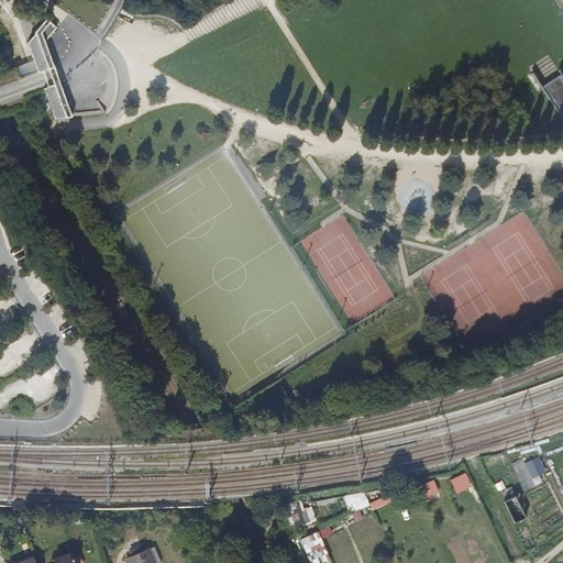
[(36,33),(29,44),(39,74),(48,70),(51,76),(55,86),(45,89),(56,120),(68,119),(68,120),(74,119),(61,86),(56,74),(45,42),(56,28),(47,20),(36,33)]
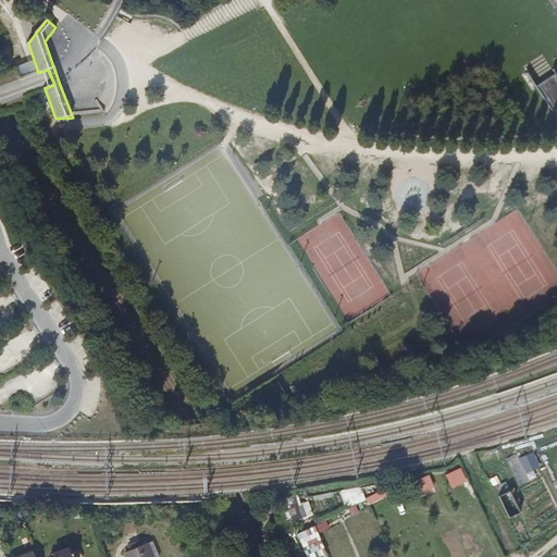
[(556,75),(555,73),(535,86),(556,119),(556,75)]
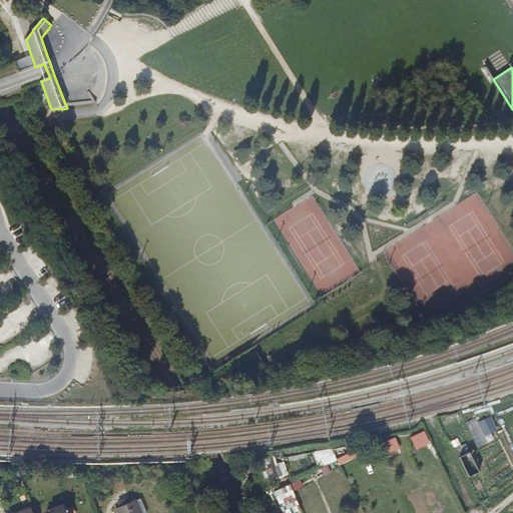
[(478,446),(495,440),(492,432),(498,430),(493,415),(469,423),(478,446)]
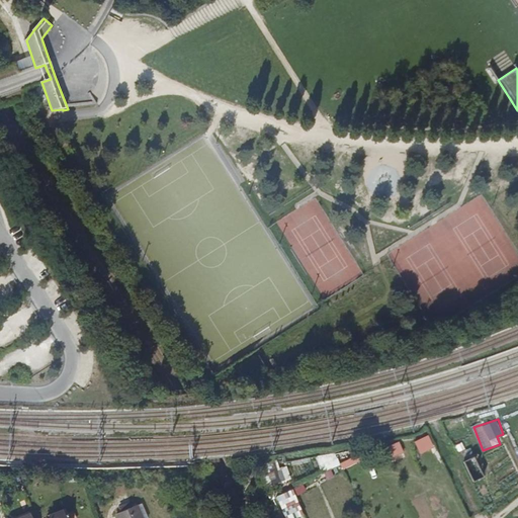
[(420,452),(435,447),(431,434),(416,439),(420,452)]
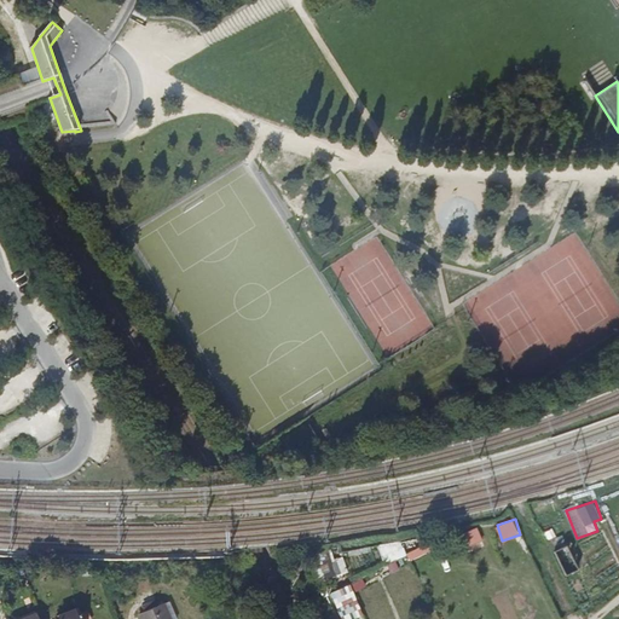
[(463,533),(469,547),(484,541),(478,526),(463,533)]
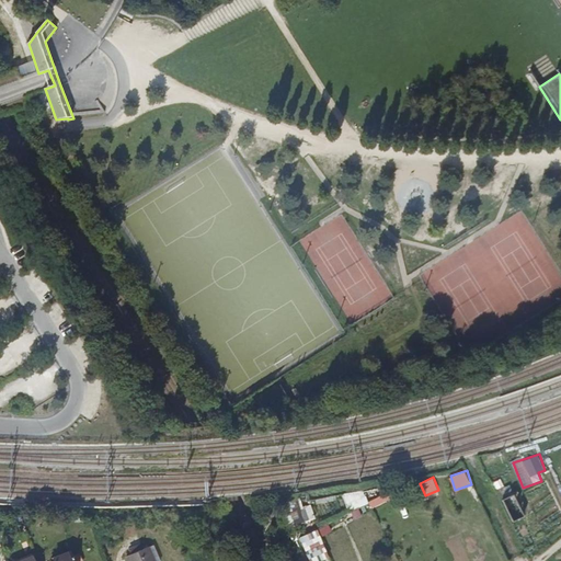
[(513,519),(524,514),(514,493),(503,499),(513,519)]
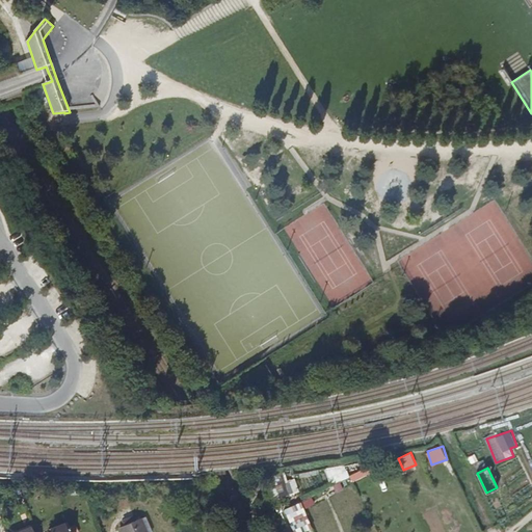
[(295,478),(287,481),(291,494),(299,490),(295,478)]
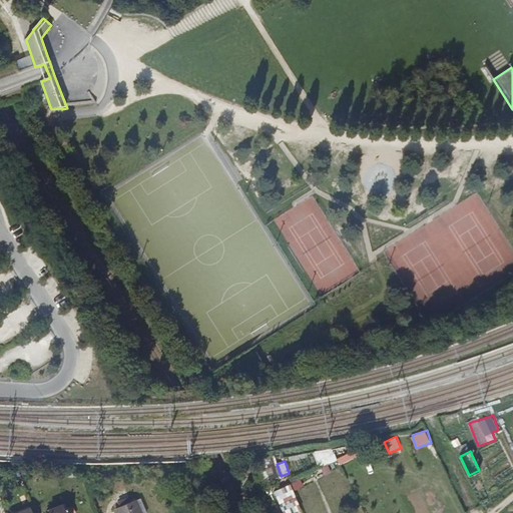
[(127,498),(117,503),(119,507),(115,509),(117,512),(140,512),(134,500),(129,503),(127,498)]
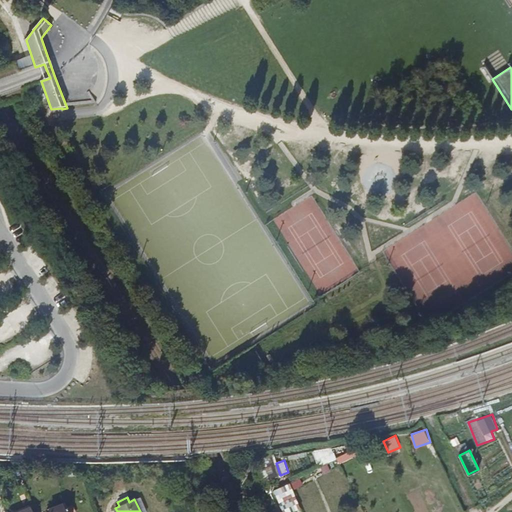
[(134,499),(140,511),(146,511),(140,497),(134,499)]
